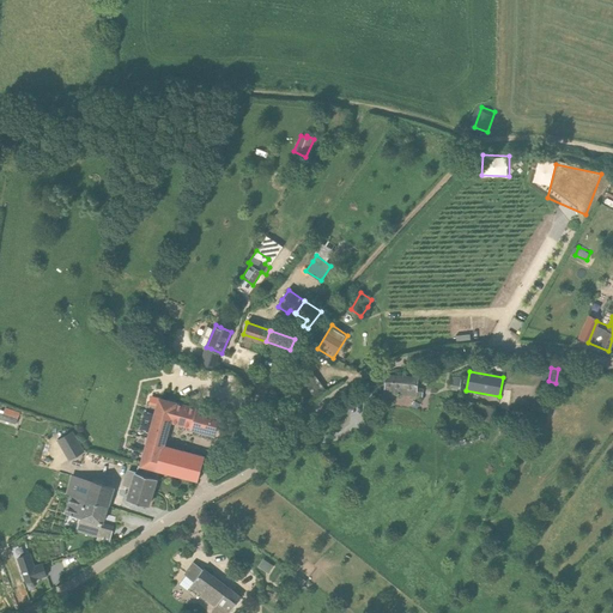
[(316,374),(307,378),(315,394),(325,389),(316,374)]
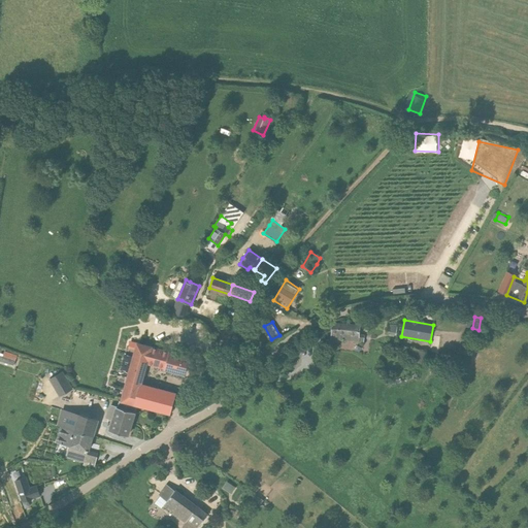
[(331,336),(331,339),(363,342),(364,337),(359,336),(360,326),(340,324),(332,326),(331,336)]
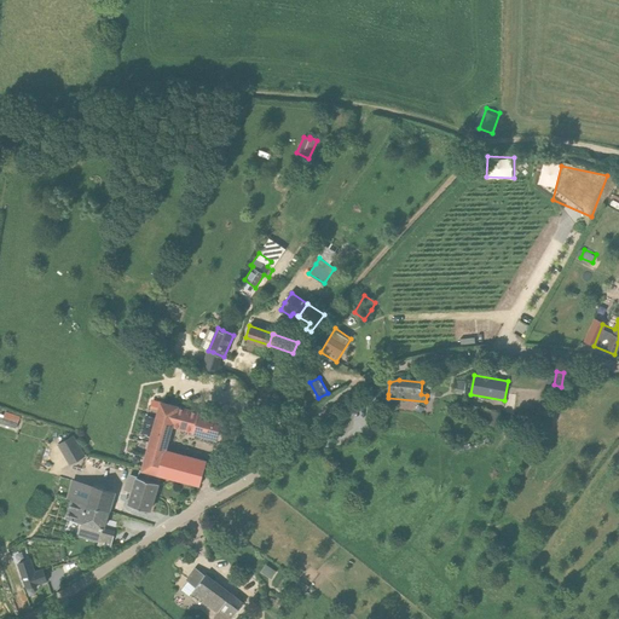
[(464,393),(466,381),(453,380),(452,391),(464,393)]
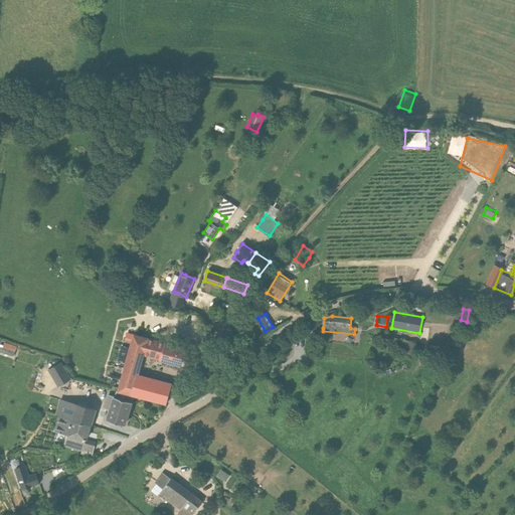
[(134,335),(127,361),(141,365),(144,354),(183,365),(187,350),(134,335)]
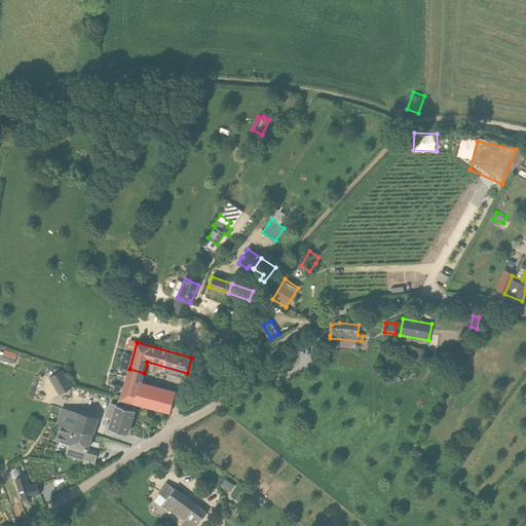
[(4,350),(2,354),(15,360),(16,354),(4,350)]
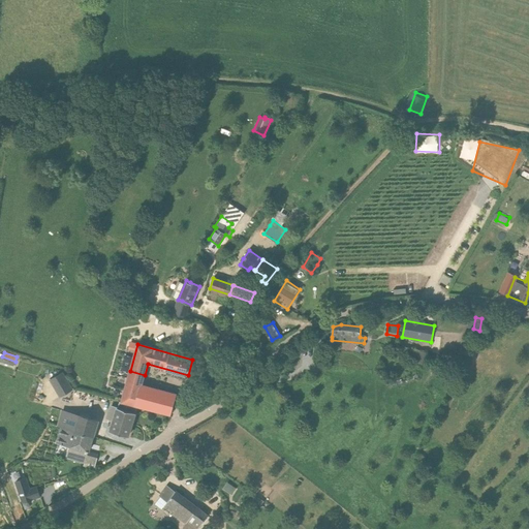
[(16,362),(0,355),(0,362),(13,368),(16,362)]
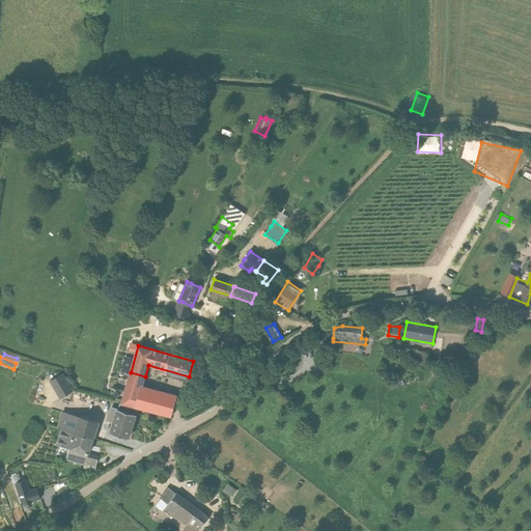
[(63,372),(49,381),(59,399),(74,391),(63,372)]
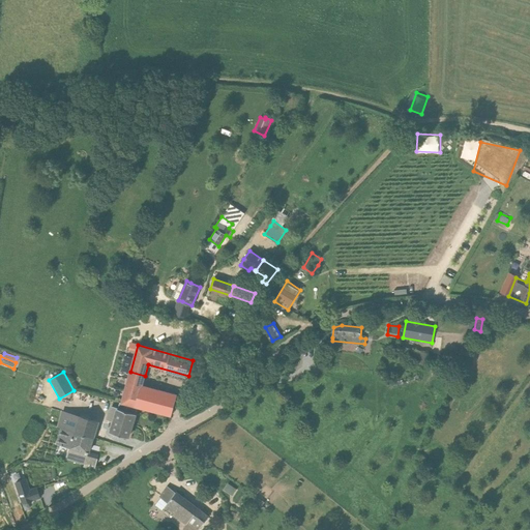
[(142,386),(145,376),(130,372),(122,403),(138,407),(171,416),(176,395),(142,386)]
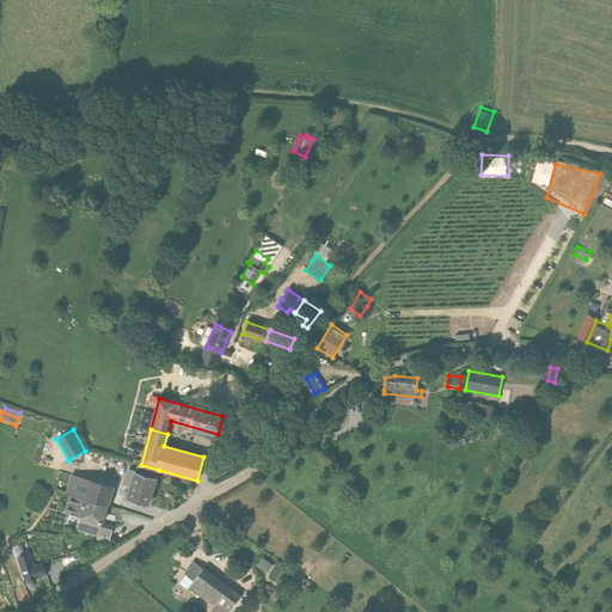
[(148,505),(159,470),(141,465),(139,464),(128,499),(148,505)]
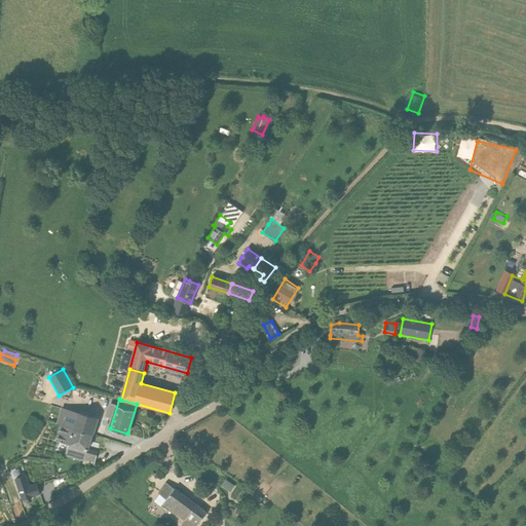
[(62,408),(57,423),(61,424),(92,435),(97,418),(62,408)]
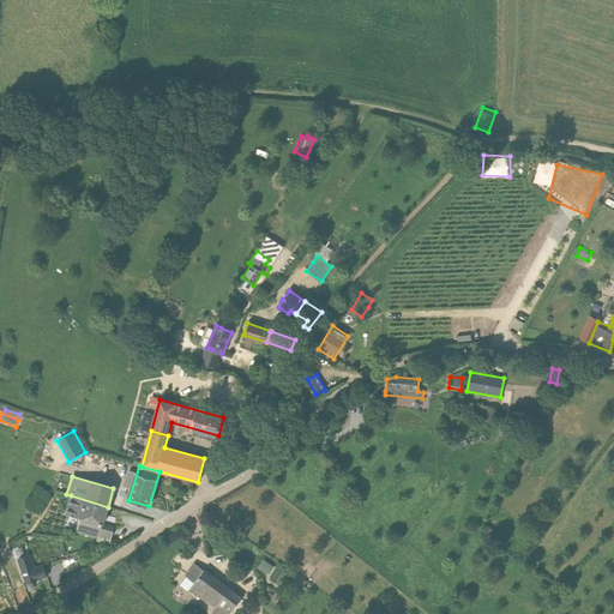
[(71,495),(65,515),(80,518),(78,530),(98,536),(102,525),(101,524),(108,507),(71,495)]
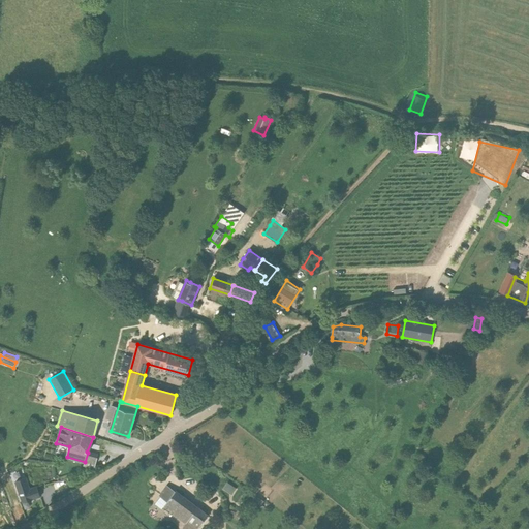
[(418,454),(414,462),(422,466),(426,458),(418,454)]
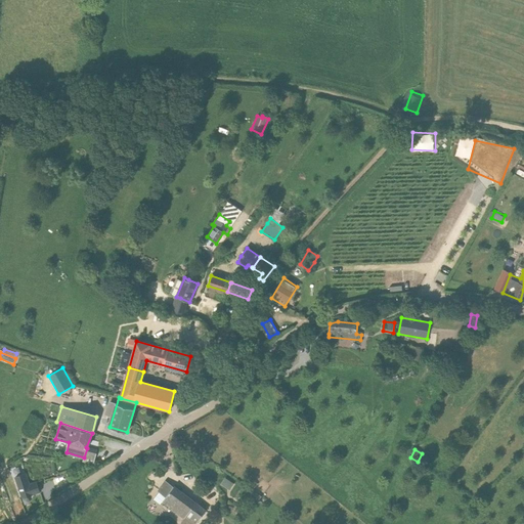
[(37,483),(30,486),(27,475),(16,479),(24,497),(40,492),(37,483)]
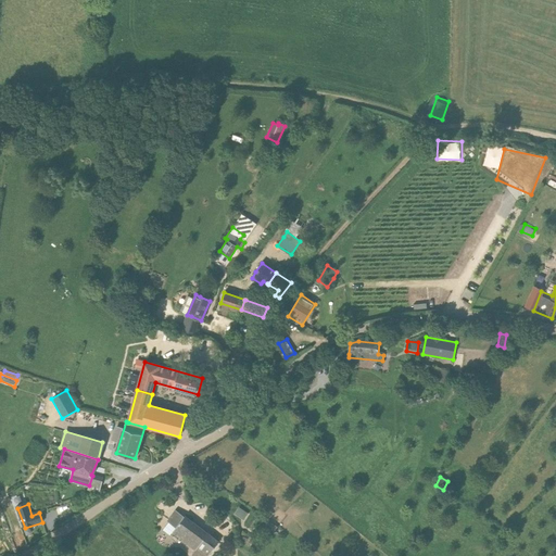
[(240,506),(237,514),(247,518),(250,510),(240,506)]
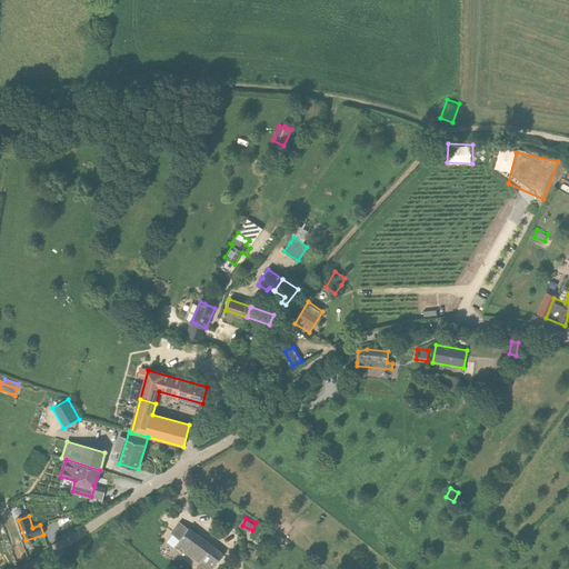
[(178,543),(211,568),(212,568),(217,563),(223,555),(189,529),(181,523),(172,535),(180,540),(178,543)]
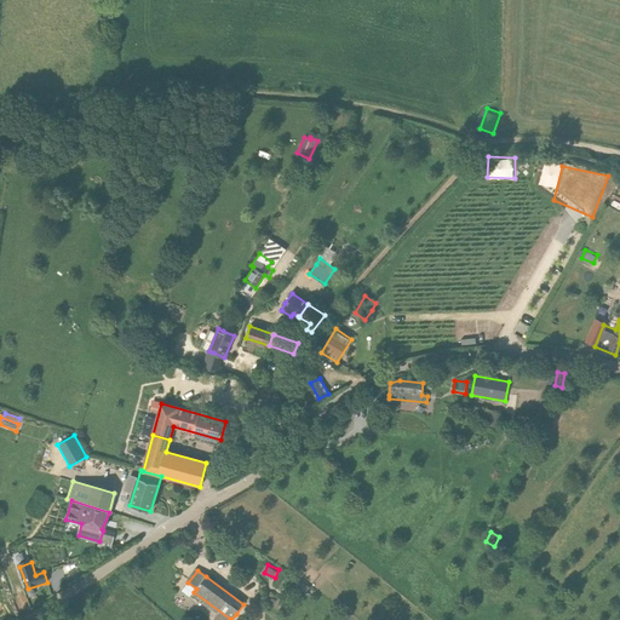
[(298,587),(310,591),(313,584),(300,580),(298,587)]
